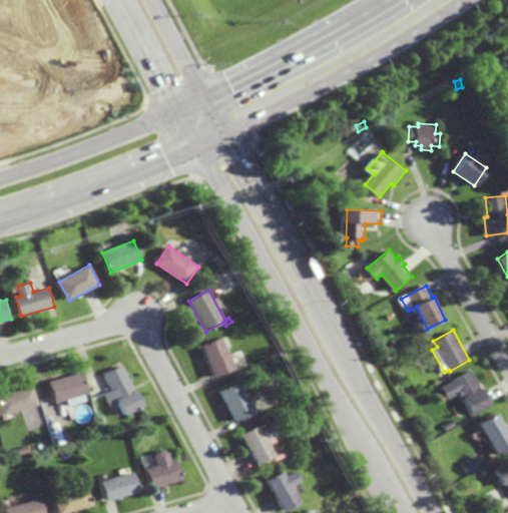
[(227,353),(228,352),(235,369),(215,378),(201,346),(220,338),(227,353)]
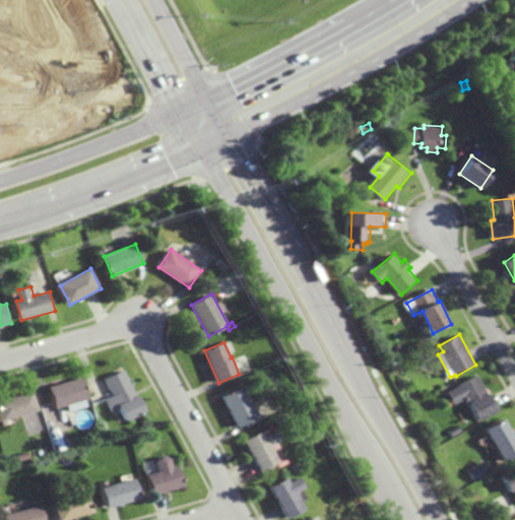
[(145,412),(127,421),(120,408),(115,410),(109,399),(115,396),(106,379),(125,370),(145,412)]
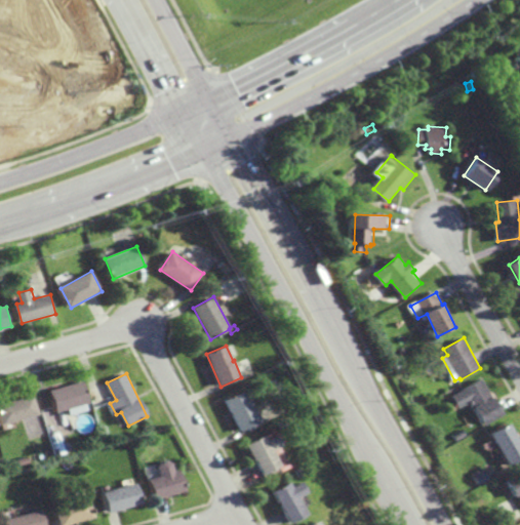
[(506,414),(486,426),(472,402),(463,408),(455,396),(466,390),(484,378),(506,414)]
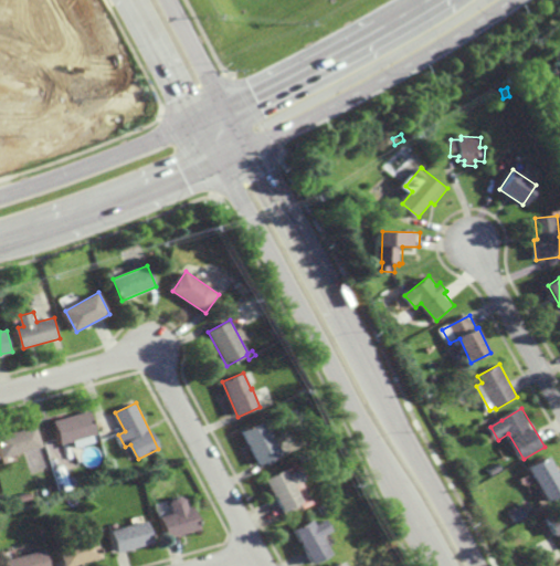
[(63,444),(56,420),(91,410),(97,435),(63,444)]
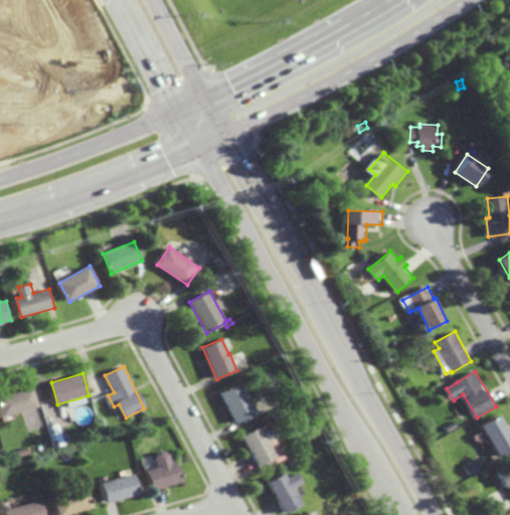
[(237,423),(220,393),(239,382),(257,412),(237,423)]
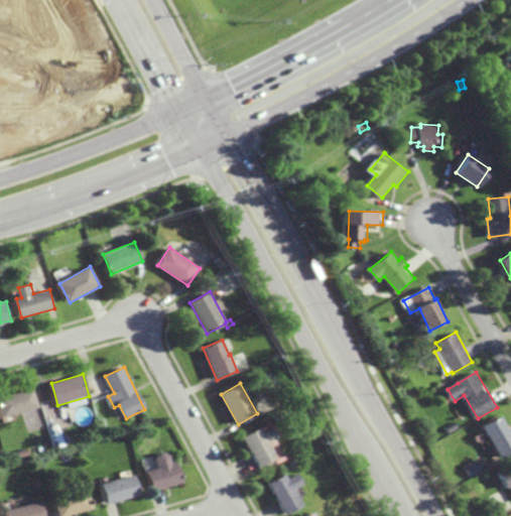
[(3,417),(0,405),(0,397),(34,388),(39,407),(3,417)]
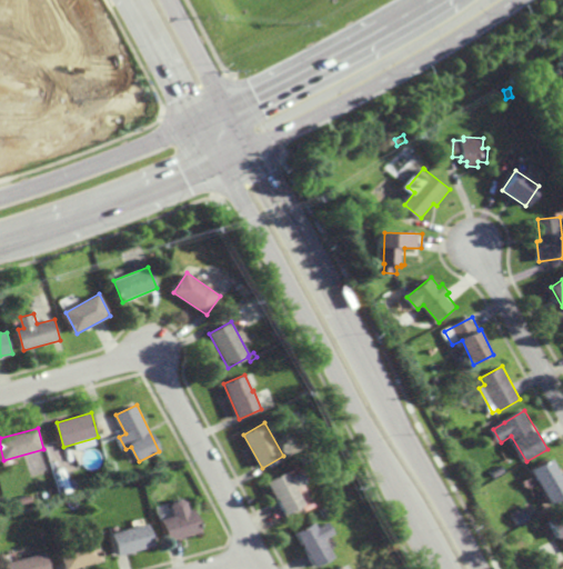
[(309,465),(304,457),(312,453),(311,452),(319,449),(322,456),(314,460),(314,461),(309,465)]
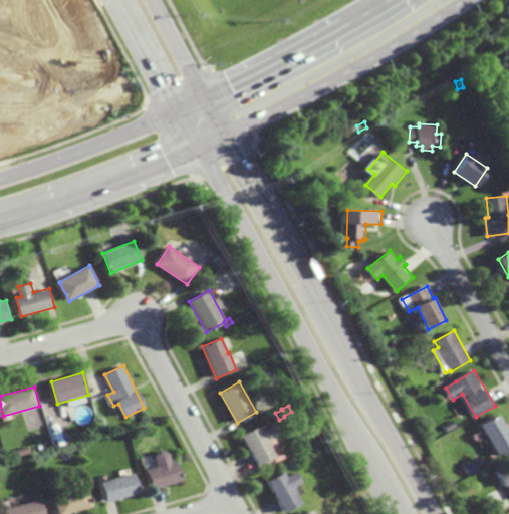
[(508,450),(499,456),(481,425),(499,415),(508,432),(508,450)]
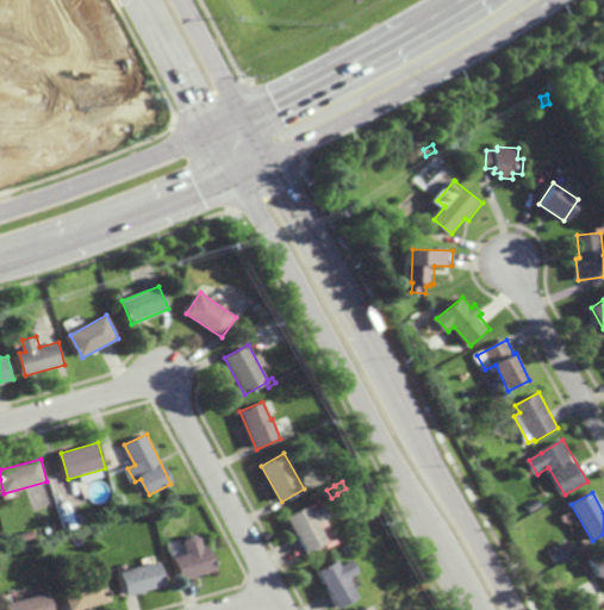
[(330,518),(321,524),(329,541),(309,552),(299,536),(297,534),(288,517),(310,506),(312,511),(323,506),(330,518)]
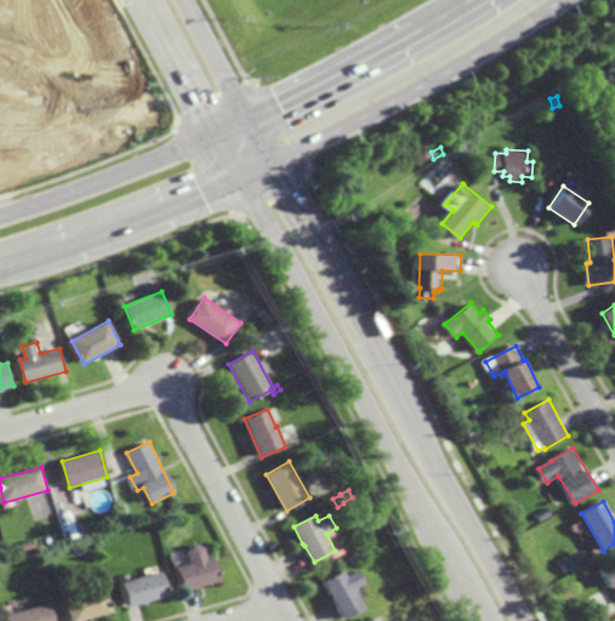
[(209,558),(215,556),(222,581),(186,592),(178,567),(193,563),(189,552),(195,541),(206,547),(209,558)]
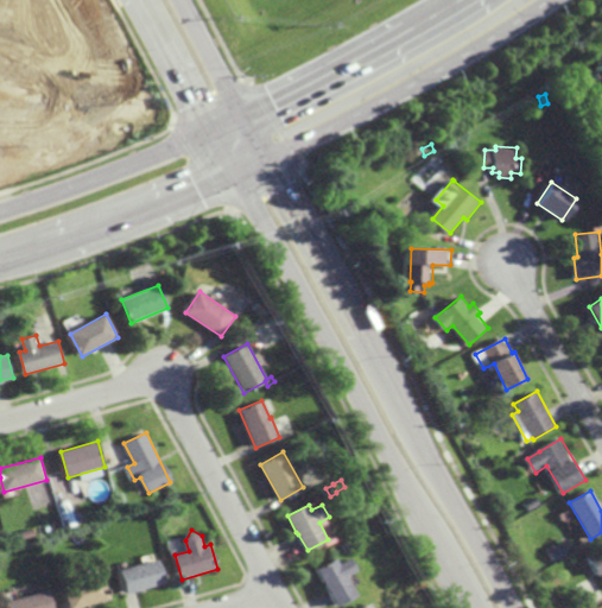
[(352,552),(347,544),(354,540),(359,549),(352,552)]
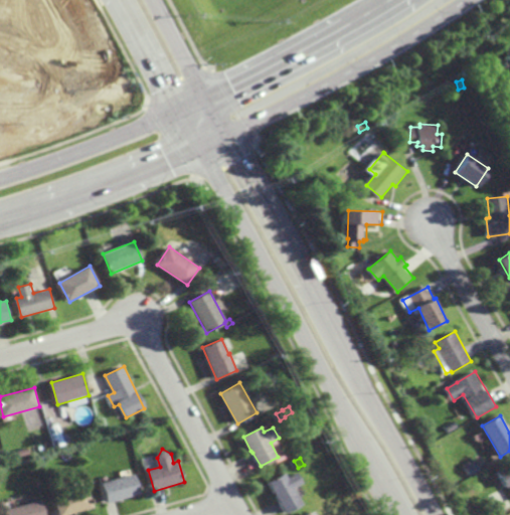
[(509,486),(506,488),(497,473),(509,465),(509,486)]
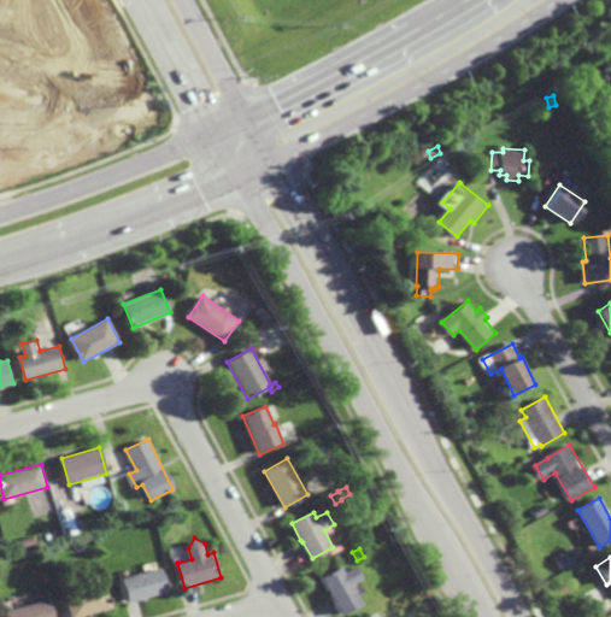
[(364,580),(354,586),(365,605),(344,616),(323,579),(345,566),(347,573),(357,566),(364,580)]
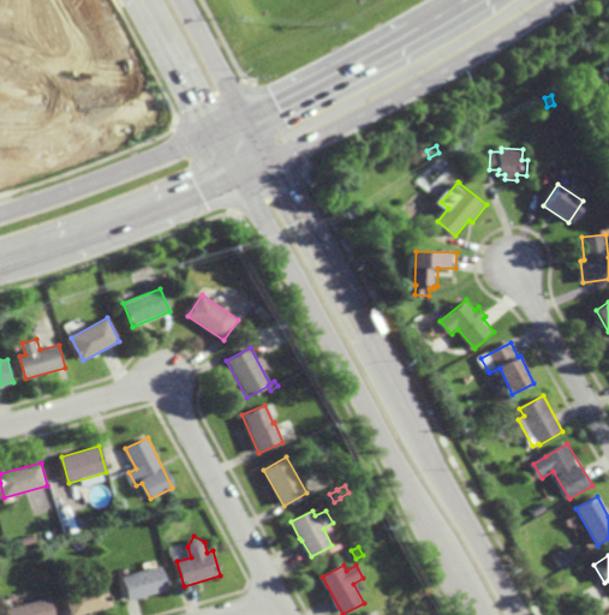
[(169,590),(130,601),(121,577),(125,577),(123,568),(131,567),(132,574),(162,566),(169,590)]
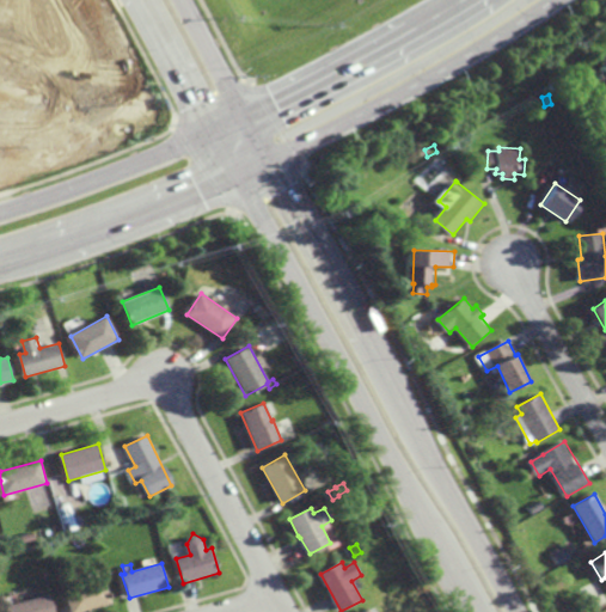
[(77,611),(71,611),(66,589),(104,580),(111,604),(77,611)]
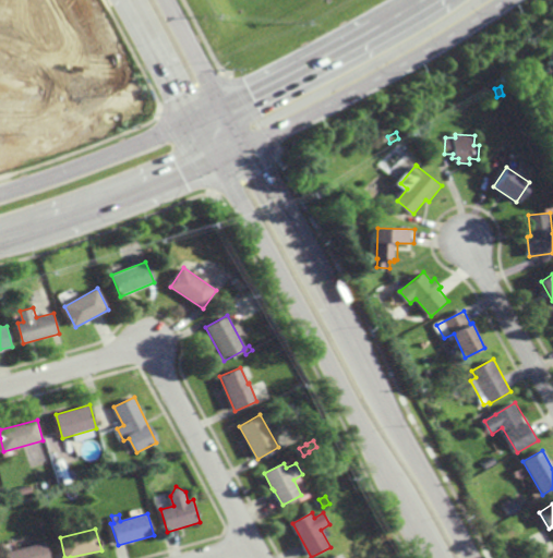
[(9,557),(8,553),(46,542),(50,557),(9,557)]
